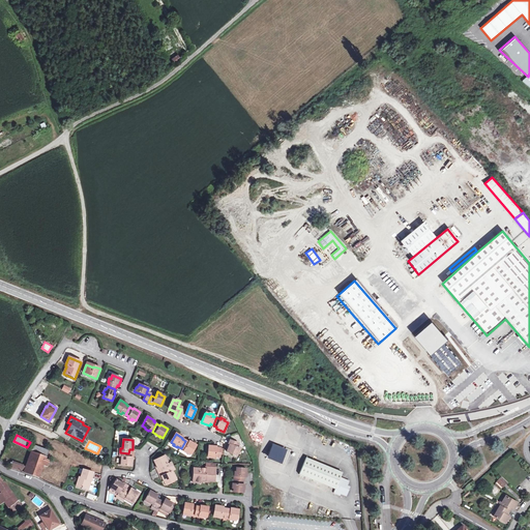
[(188,443),(185,441),(181,448),(184,450),(183,451),(187,453),(187,452),(192,454),(197,446),(189,442),(188,443)]
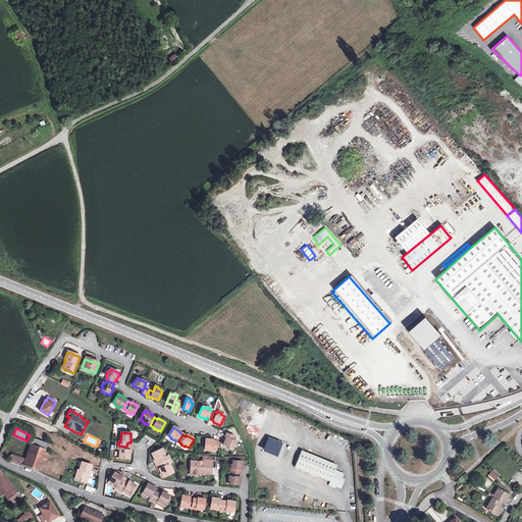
[(233,446),(236,446),(237,442),(233,440),(235,437),(226,434),(225,437),(226,438),(223,446),(232,449),(233,446)]
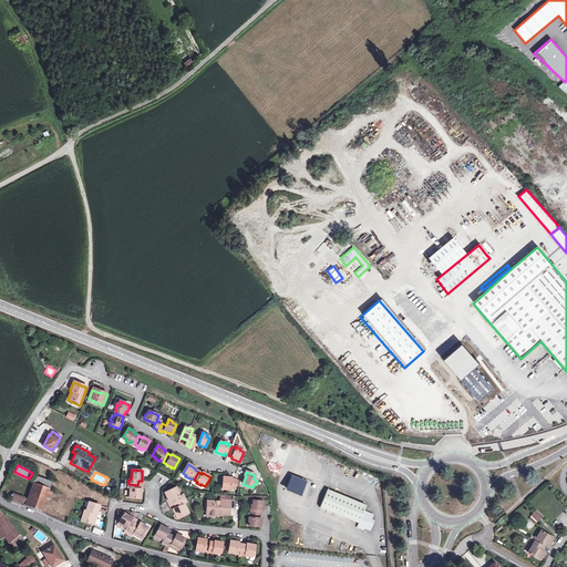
[(226,488),(230,490),(230,488),(235,488),(236,478),(232,478),(232,477),(223,476),(222,487),(226,487),(226,488)]
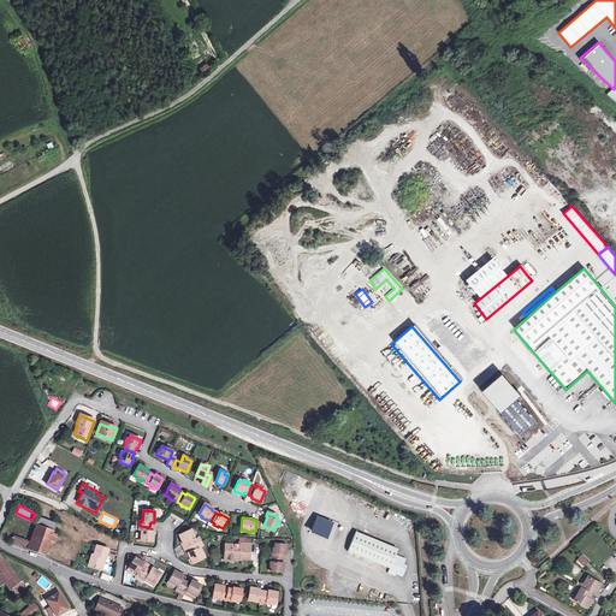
[(31,543),(29,550),(45,555),(49,540),(54,542),(57,535),(52,534),(55,523),(40,519),(31,543)]
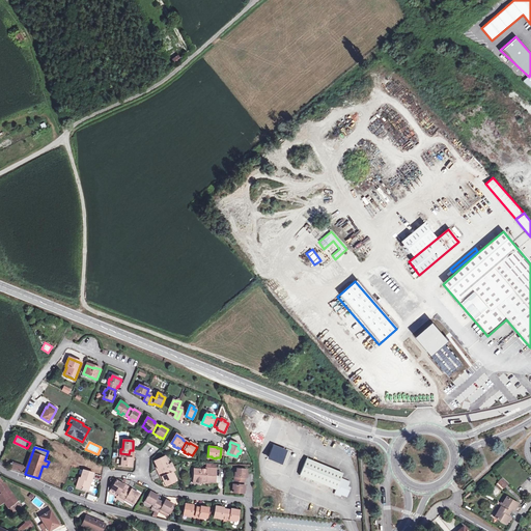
[(284,453),(272,449),(267,462),(279,467),(284,453)]
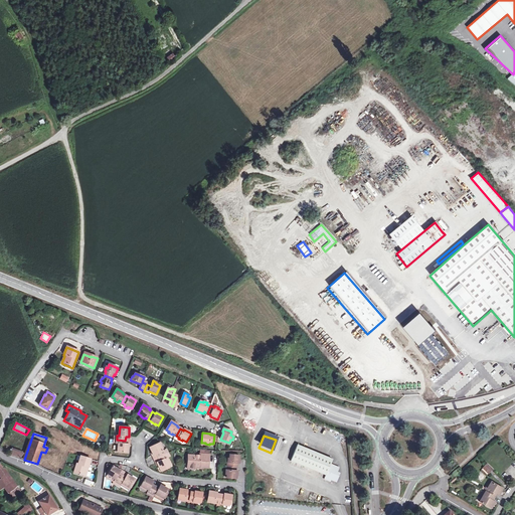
[(119,444),(118,453),(128,453),(128,445),(125,445),(125,441),(117,440),(117,444),(119,444)]
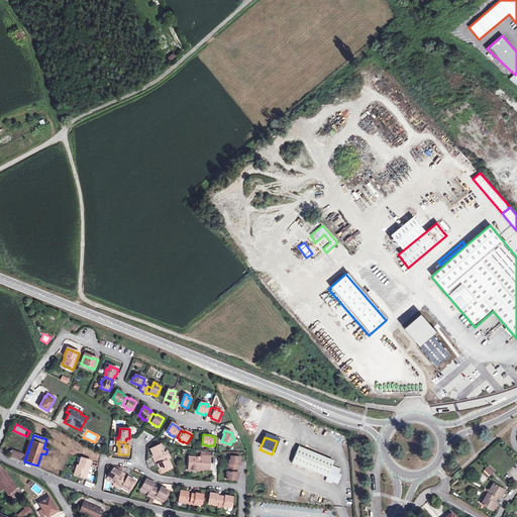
[(166,452),(165,452),(164,452),(160,445),(150,449),(154,457),(158,456),(159,459),(167,455),(166,452)]
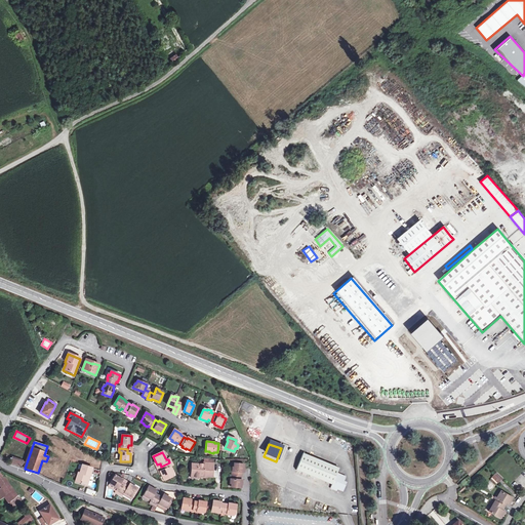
[(335,487),(338,488),(342,490),(347,482),(344,481),(346,476),(336,473),(338,468),(304,452),(296,470),(332,484),(330,487),(334,489),(335,487)]
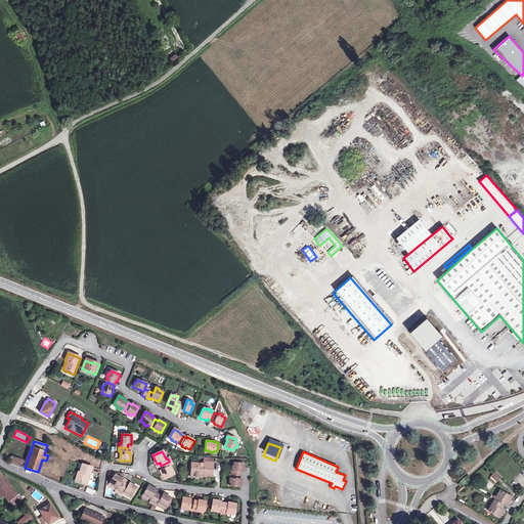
[(11,463),(25,468),(27,462),(13,456),(11,463)]
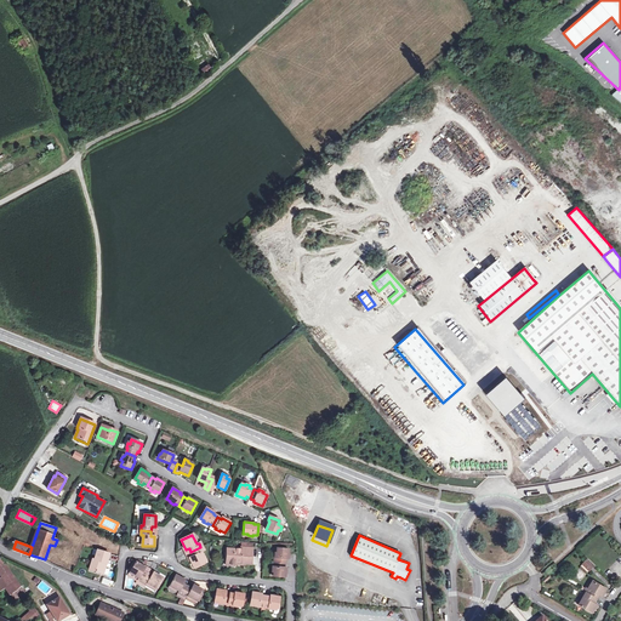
[(200,547),(191,552),(193,557),(189,558),(194,568),(205,563),(200,553),(203,552),(203,551),(200,547)]
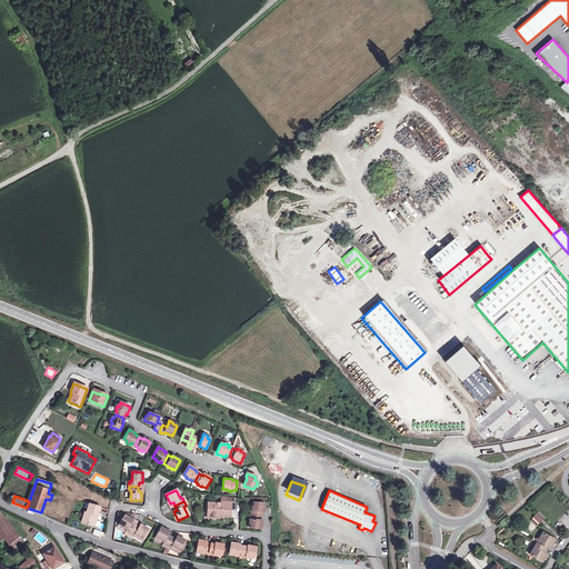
[(220,516),(230,517),(231,503),(221,502),(220,505),(207,503),(207,513),(210,515),(209,519),(215,520),(218,517),(220,518),(220,516)]
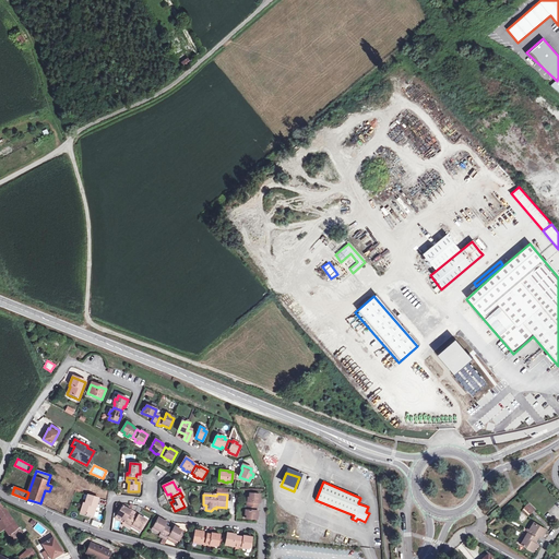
[(247,502),(247,507),(257,507),(258,507),(258,502),(259,502),(260,495),(249,494),(249,498),(248,502),(247,502)]
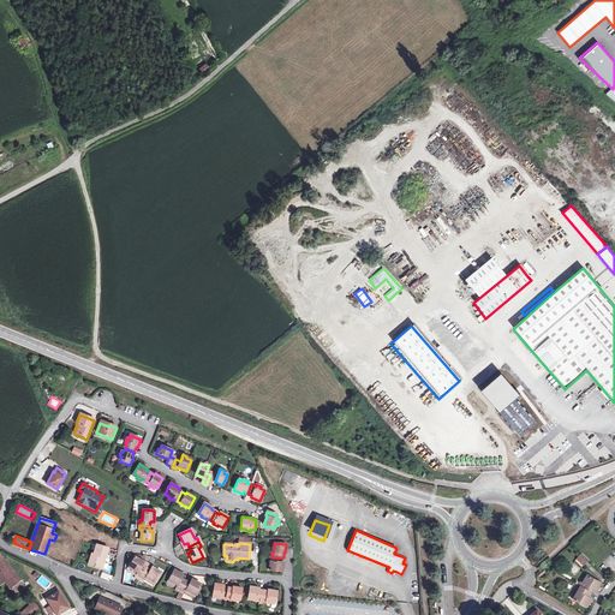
[(91,554),(89,563),(99,567),(101,556),(106,559),(108,548),(96,544),(94,554),(91,554)]
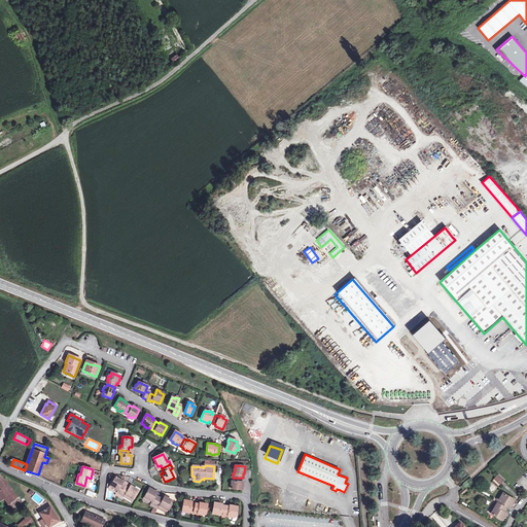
[(0,486),(7,497),(14,492),(1,473),(0,475),(0,486)]
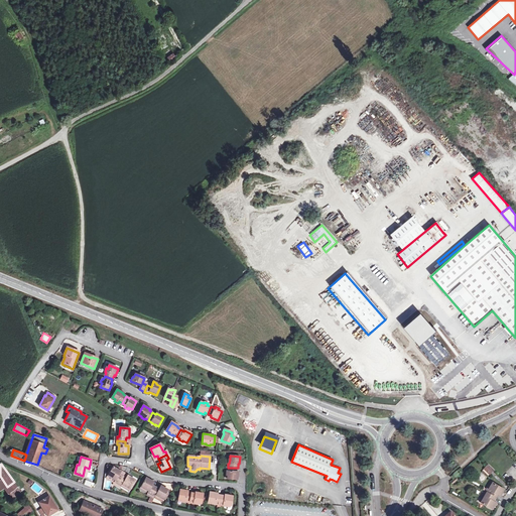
[(485,469),(491,474),(494,470),(489,466),(485,469)]
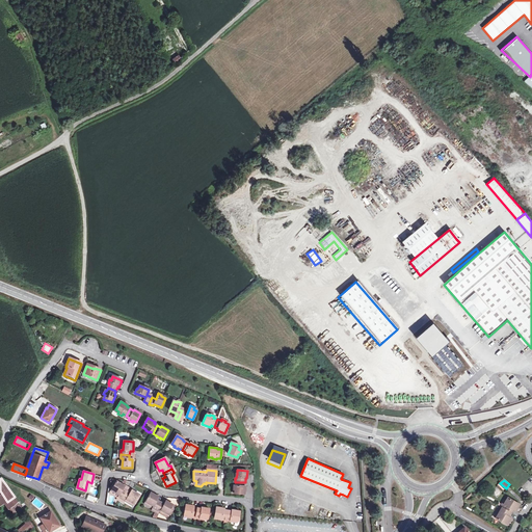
[(112,490),(111,490),(120,496),(118,497),(120,498),(122,499),(127,491),(123,489),(125,486),(116,482),(112,490)]
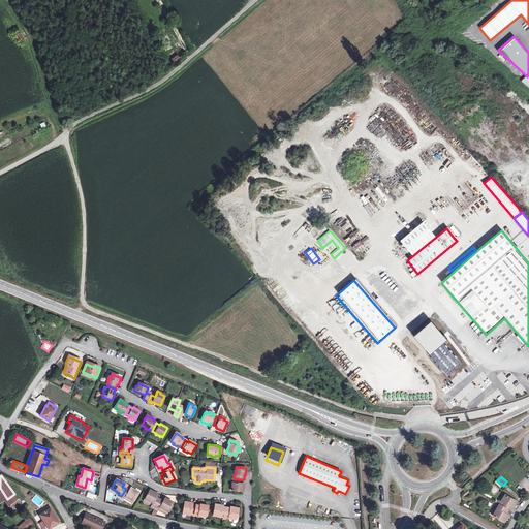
[(243,479),(234,479),(234,484),(232,483),(231,488),(234,488),(232,491),(243,492),(244,484),(242,484),(243,479)]
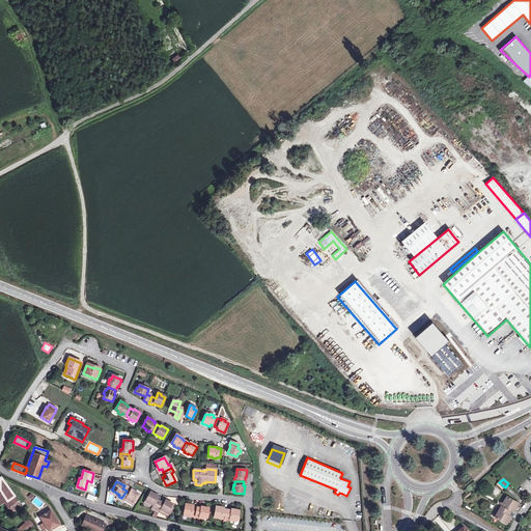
[(131,493),(127,491),(121,498),(126,500),(127,501),(128,499),(134,503),(139,494),(133,491),(131,493)]
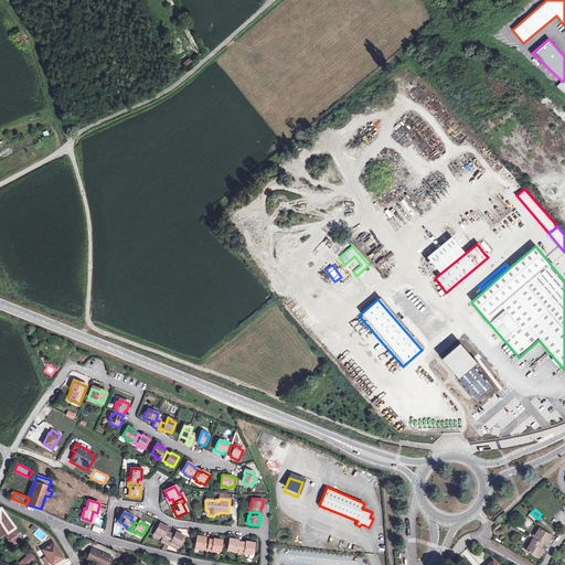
[(167,542),(171,534),(167,532),(169,529),(160,524),(155,533),(163,537),(162,540),(163,540),(167,542)]
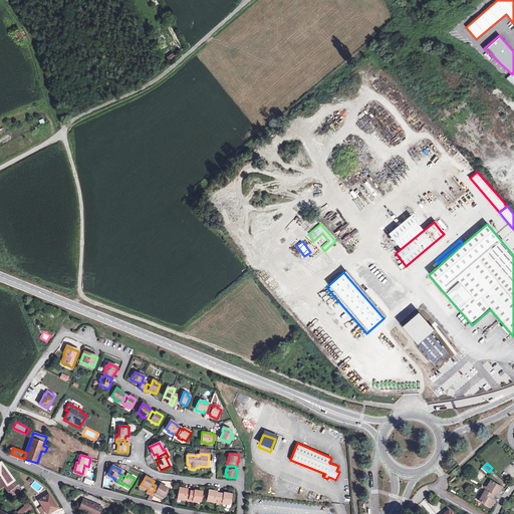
[(14,480),(7,485),(16,496),(21,491),(14,480)]
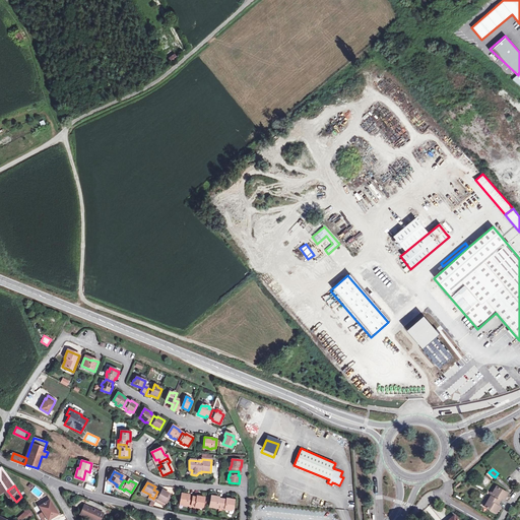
[(499,486),(497,490),(495,493),(493,492),(490,495),(488,499),(491,500),(489,503),(486,501),(484,505),(498,513),(502,507),(499,505),(503,498),(506,500),(510,493),(499,486)]
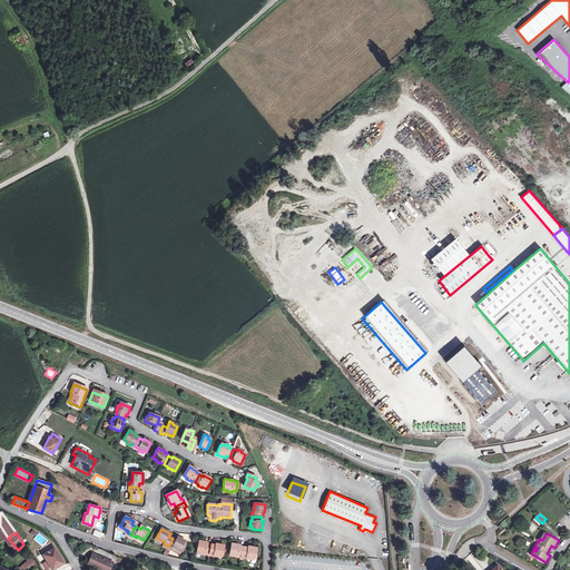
[(172,549),(173,549),(174,547),(182,551),(186,542),(178,538),(176,541),(173,539),(168,547),(172,549)]
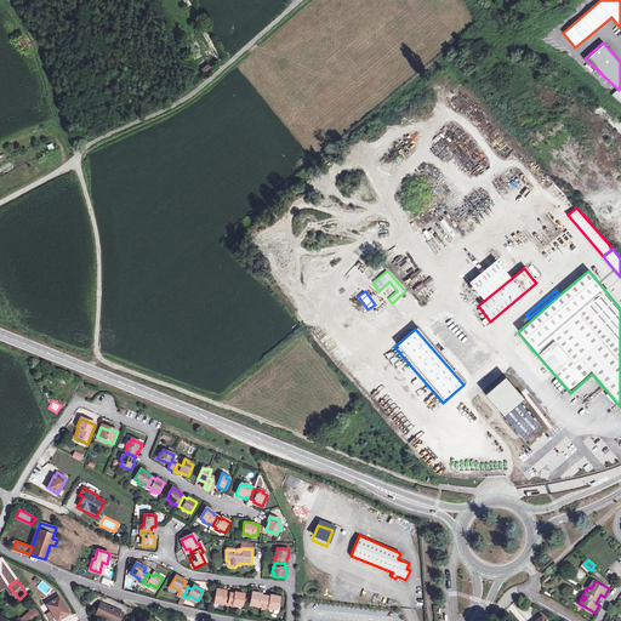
[(228,604),(231,593),(226,593),(226,591),(217,590),(215,602),(220,602),(218,603),(223,604),(224,603),(228,604)]
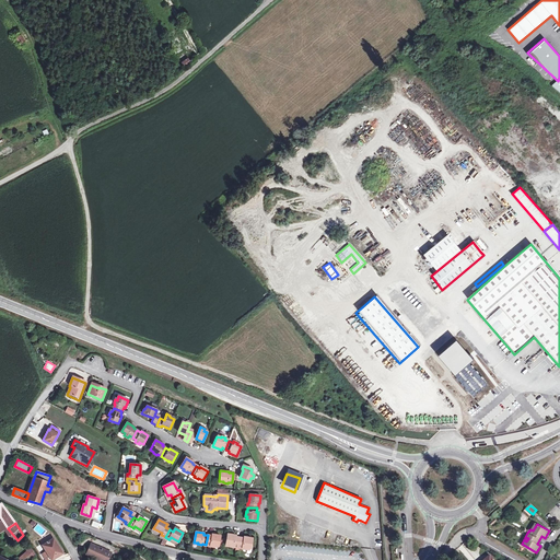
[(210,545),(210,547),(214,547),(214,546),(219,547),(220,536),(212,535),(212,536),(208,535),(206,545),(210,545)]
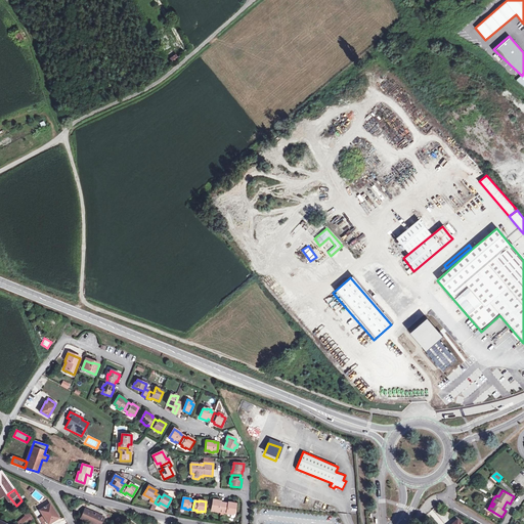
[(213,500),(211,510),(215,511),(215,512),(219,513),(219,511),(223,512),(224,504),(220,503),(221,501),(213,500)]
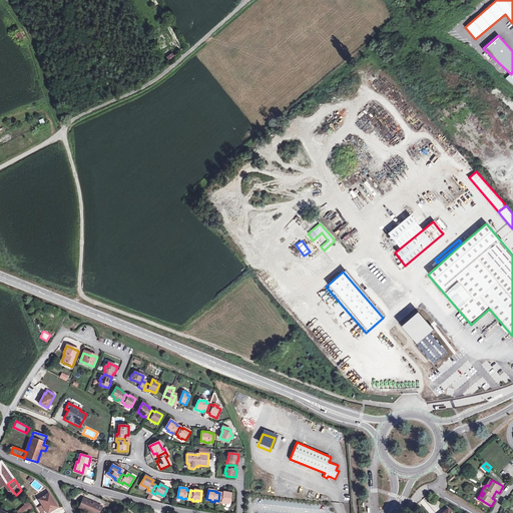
[(226,502),(229,503),(231,494),(223,492),(223,494),(219,493),(218,501),(222,502),(221,503),(225,504),(226,502)]
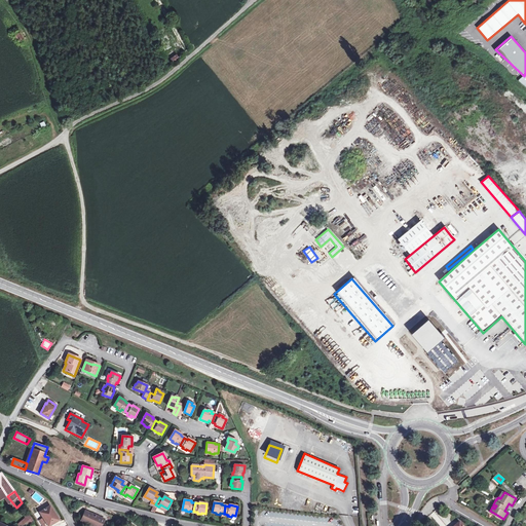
[(52,525),(55,525),(54,522),(60,519),(50,505),(41,512),(47,523),(45,524),(46,525),(52,525)]
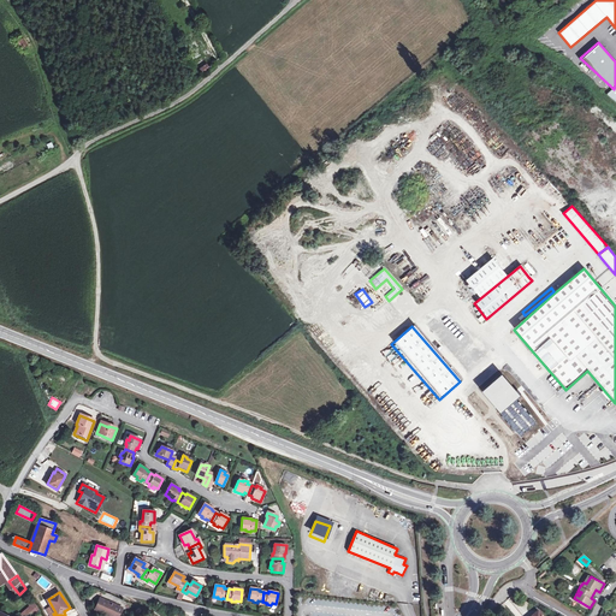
[(110,597),(106,593),(104,599),(100,598),(95,609),(107,615),(110,612),(114,615),(117,615),(125,602),(112,596),(110,597)]
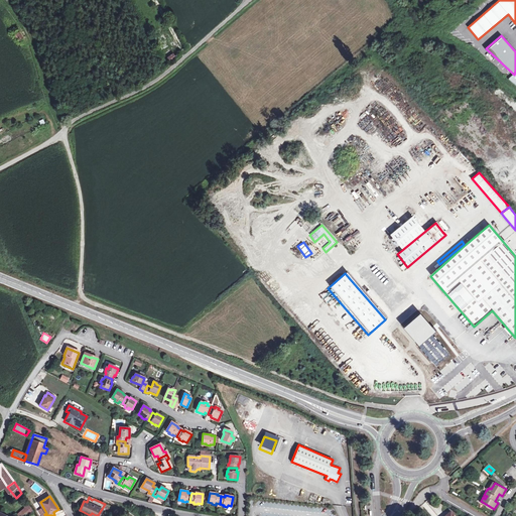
[(428,499),(423,504),(429,511),(435,506),(428,499)]
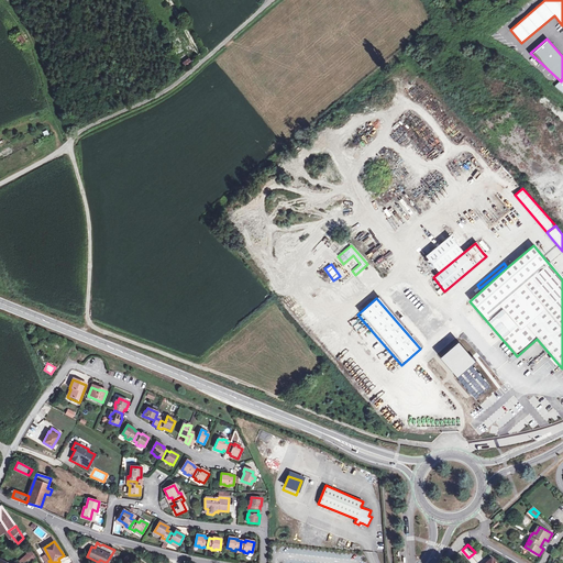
[(17,562),(30,562),(36,559),(32,551),(17,561),(17,562)]
